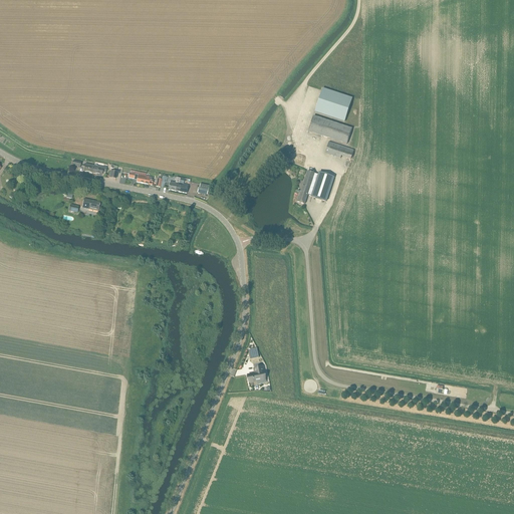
[(345,121),(352,99),(322,90),(315,111),(345,121)]
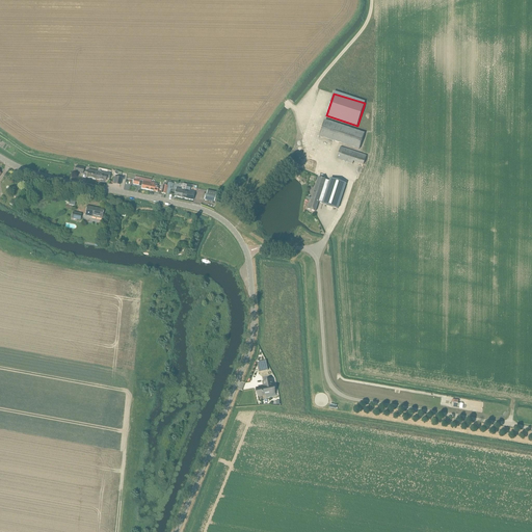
[(324,121),(323,126),(319,137),(358,150),(365,134),(324,121)]
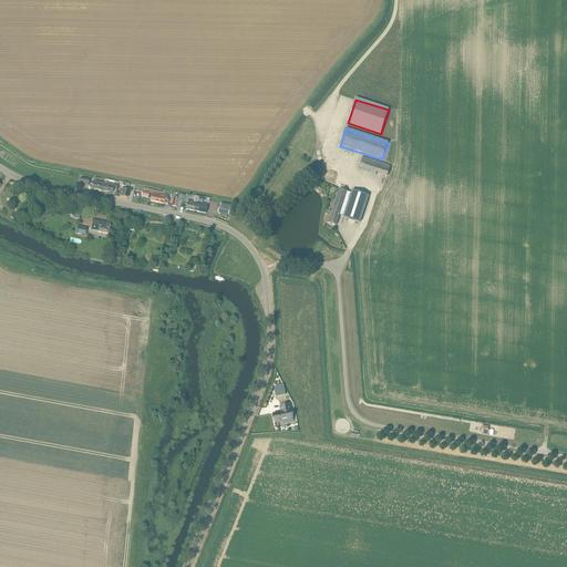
[(377,173),(387,176),(388,176),(391,166),(363,157),(359,169),(375,175),(377,173)]
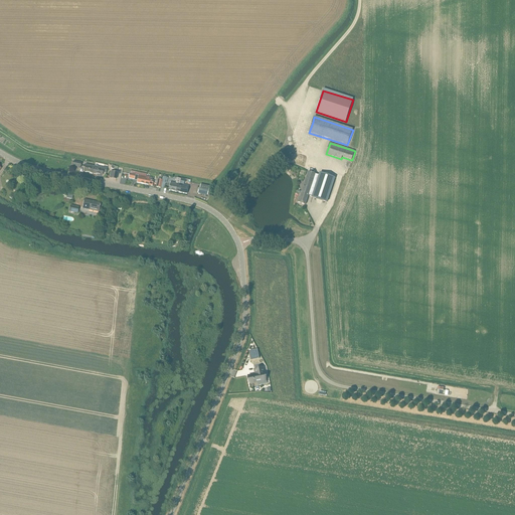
[(86,164),(84,172),(93,174),(95,166),(86,164)]
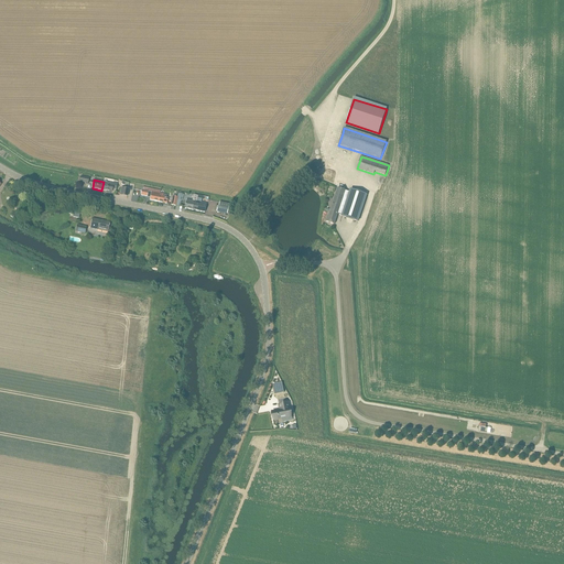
[(104,182),(101,191),(102,191),(107,192),(106,194),(110,194),(111,193),(112,193),(112,190),(116,191),(118,183),(117,183),(112,183),(112,184),(107,183),(107,182),(104,181),(104,182)]
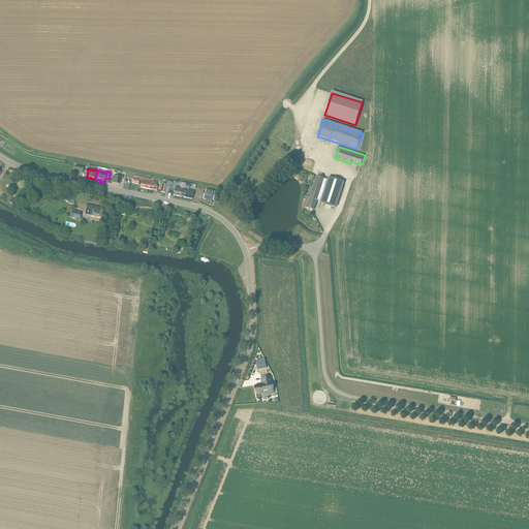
[(307,203),(306,208),(314,211),(317,201),(319,203),(318,207),(335,212),(345,180),(329,175),(328,180),(324,179),(323,179),(317,177),(308,204),(307,203)]
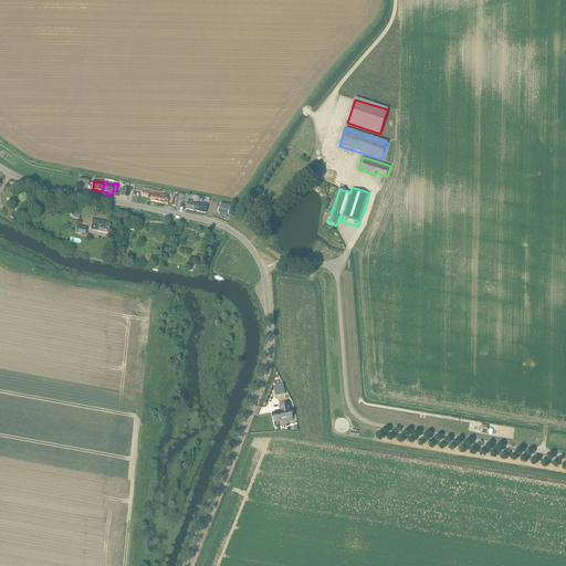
[(142,196),(150,198),(150,201),(160,202),(160,197),(159,197),(160,195),(156,194),(156,195),(154,194),(152,194),(148,192),(143,191),(142,196)]
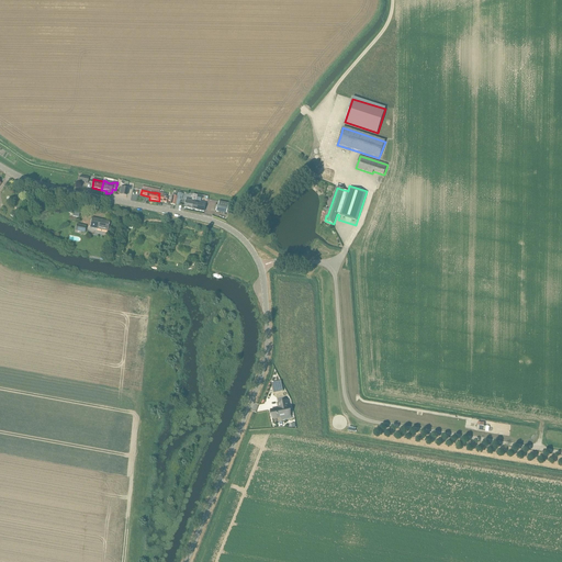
[(158,195),(159,195),(159,201),(166,203),(168,194),(163,193),(159,193),(158,195)]
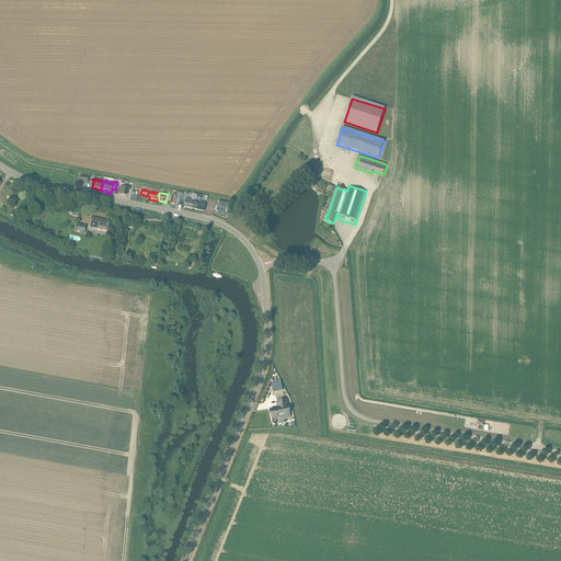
[(185,201),(184,207),(192,209),(193,204),(195,204),(195,202),(196,202),(196,201),(193,201),(185,198),(185,201)]
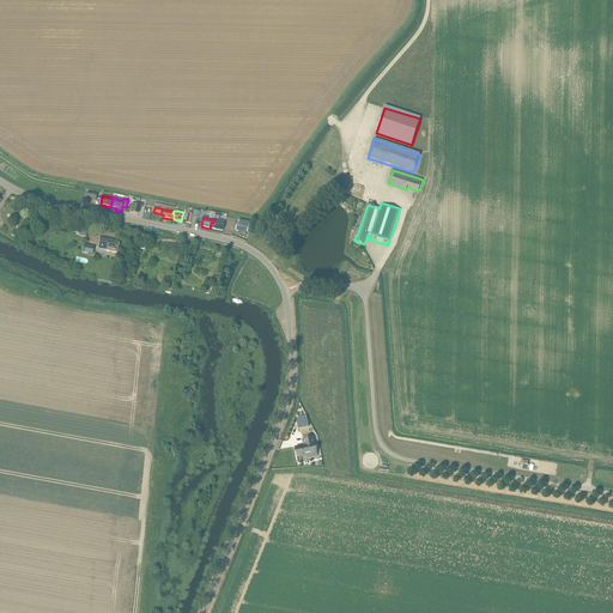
[(211,223),(210,229),(219,230),(223,231),(224,222),(220,220),(218,220),(214,219),(214,220),(213,220),(213,223),(211,223)]
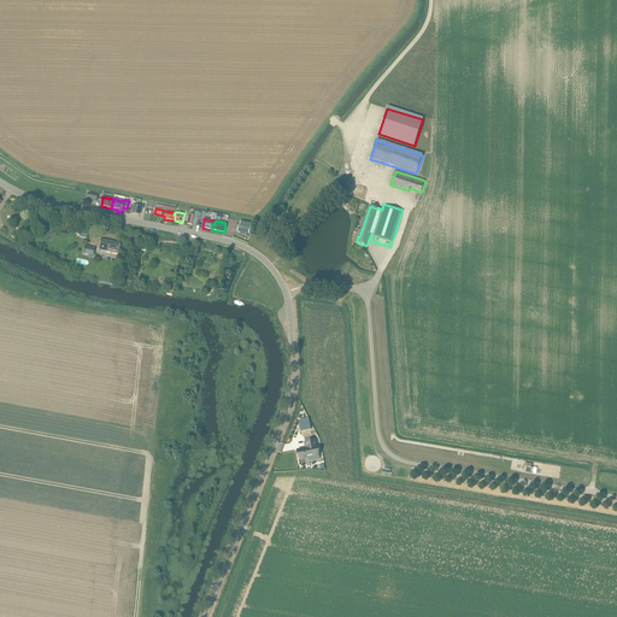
[(101,240),(99,251),(112,253),(118,254),(121,244),(113,242),(101,240)]
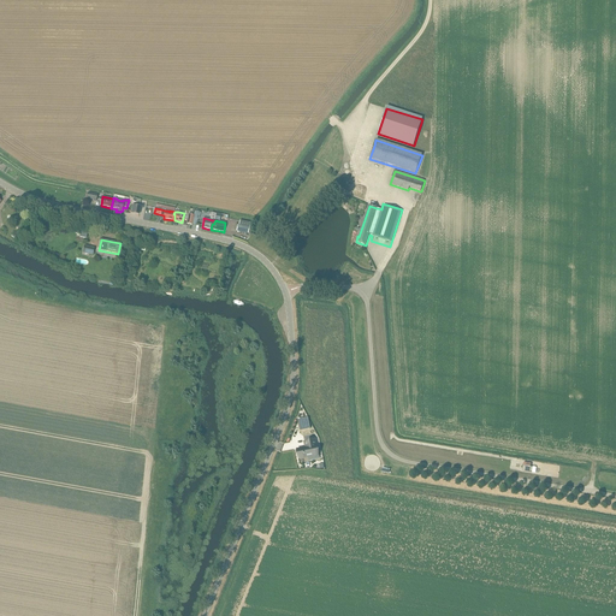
[(93,255),(94,249),(94,248),(84,246),(82,254),(93,255)]
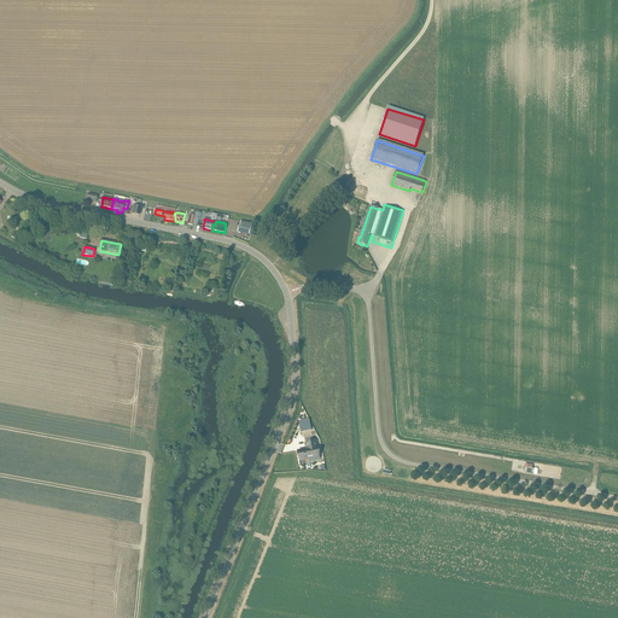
[(313,431),(308,421),(298,425),(302,435),(313,431)]
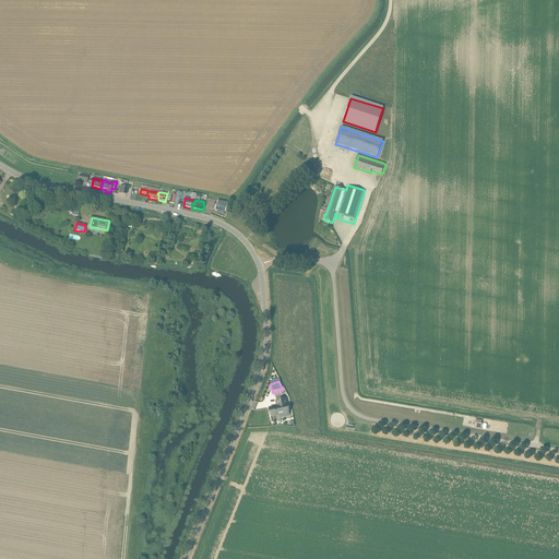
[(270,408),(271,417),(288,414),(286,400),(276,402),(277,407),(270,408)]
